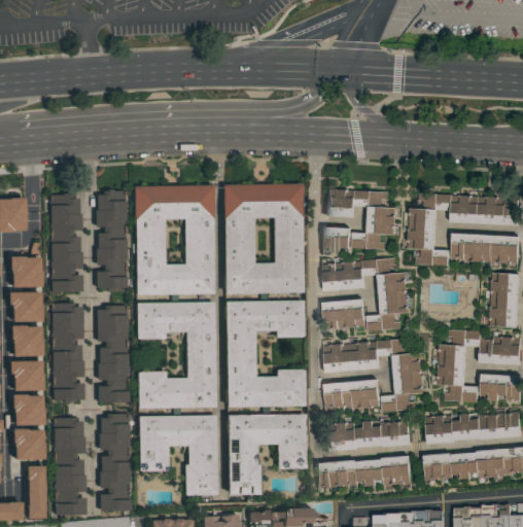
[(304,184),(304,293),(269,293),(269,297),(263,297),(263,293),(227,293),(227,219),(224,219),(224,184),(304,184)]
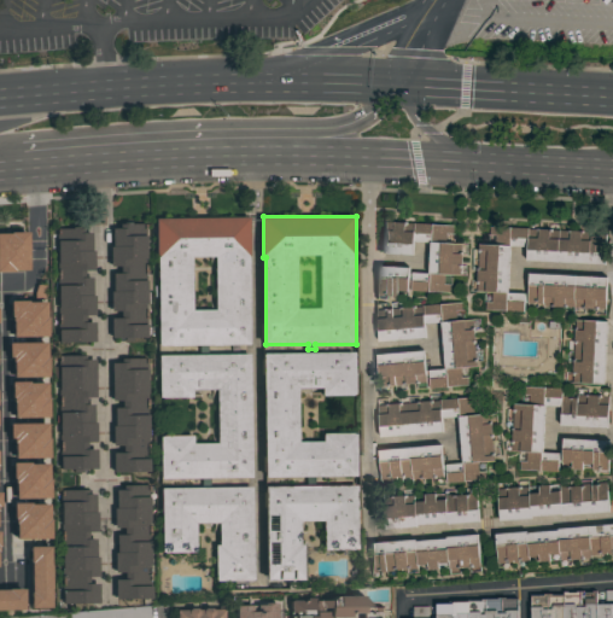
[(211,345),(211,351),(203,351),(203,345),(162,345),(161,297),(158,297),(158,286),(161,286),(161,258),(159,258),(159,219),(251,217),(254,345),(211,345)]
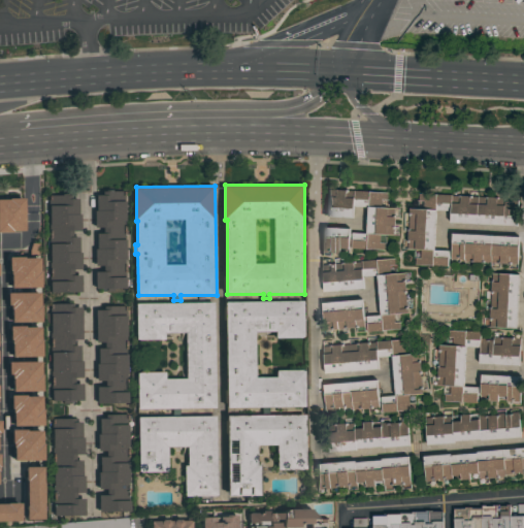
[(117,289),(117,292),(109,292),(109,289),(97,289),(97,272),(104,272),(104,266),(97,266),(97,250),(99,250),(99,234),(103,234),(103,228),(96,228),(96,210),(98,210),(98,195),(104,195),(104,192),(107,192),(107,191),(115,190),(115,192),(128,191),(128,234),(132,234),(132,248),(128,248),(129,289),(117,289)]
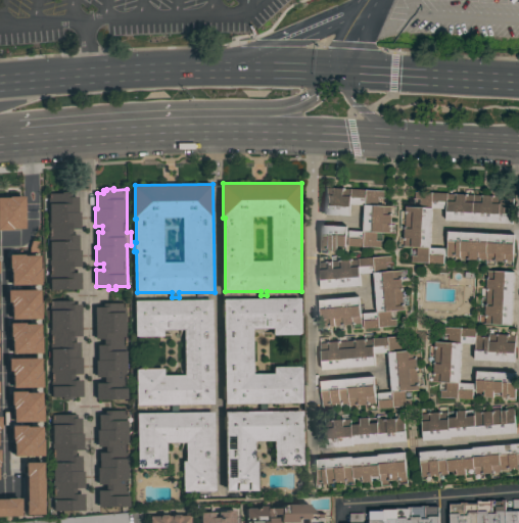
[(327,215),(328,188),(387,191),(387,198),(382,197),(381,206),(394,206),(393,233),(385,233),(384,248),(351,246),(352,231),(367,232),(368,205),(354,204),(354,217),(327,215)]
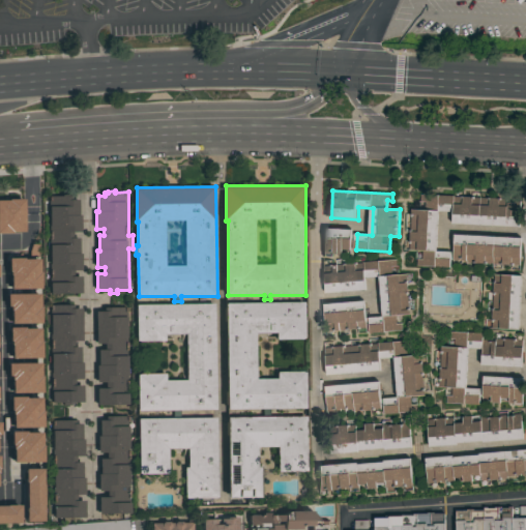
[(53,248),(49,248),(49,241),(53,241),(52,197),(64,197),(64,195),(70,195),(70,196),(79,196),(79,200),(81,200),(81,215),(83,215),(84,232),(75,232),(75,238),(82,238),(82,254),(84,254),(84,270),(76,271),(76,276),(84,276),(84,294),(53,294),(53,248)]
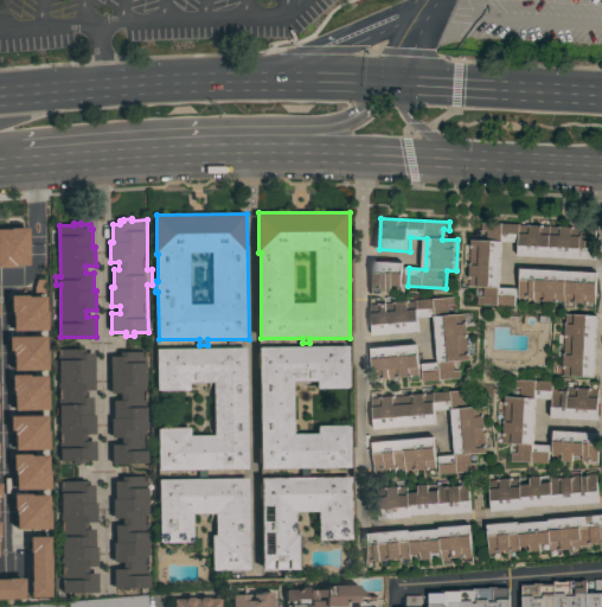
[(522,256),(523,243),(506,242),(504,287),(520,288),(519,307),(481,305),(481,296),(487,298),(488,287),(472,286),(475,240),(485,241),(486,223),(600,230),(599,261),(522,256)]
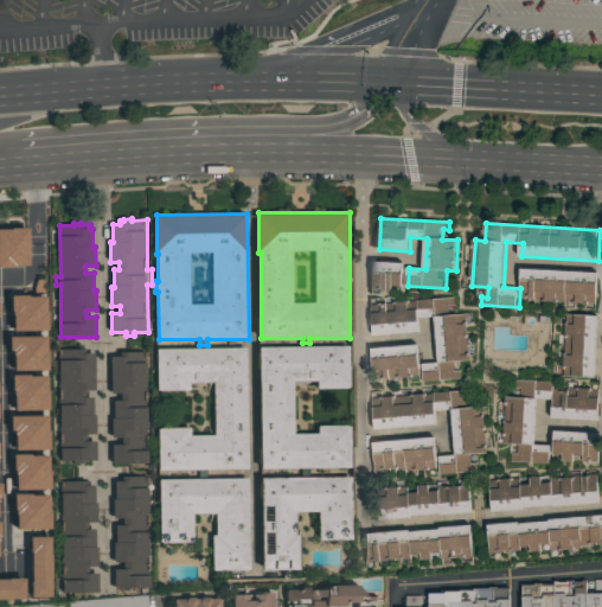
[(30,266),(15,266),(15,267),(0,267),(0,229),(12,229),(12,228),(29,228),(30,266)]
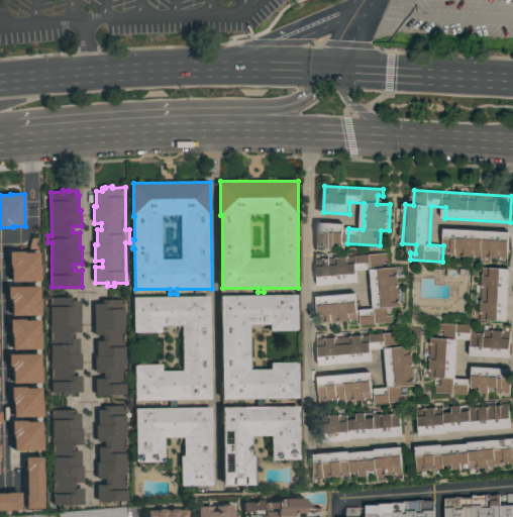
[(346,224),(344,248),(336,247),(336,249),(331,249),(331,247),(327,247),(327,250),(318,250),(320,223),(346,224)]
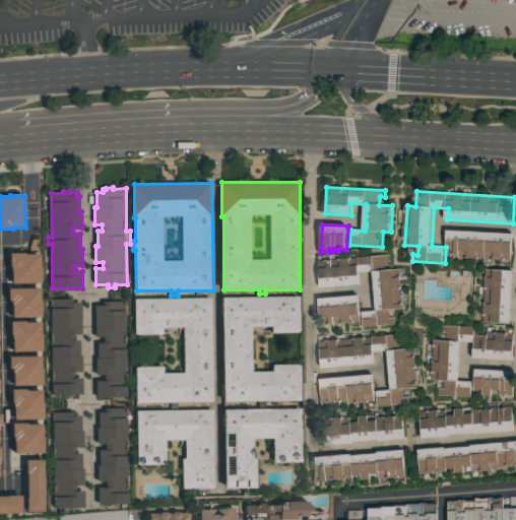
[(515,234),(513,260),(461,257),(461,256),(448,255),(449,230),(515,234)]
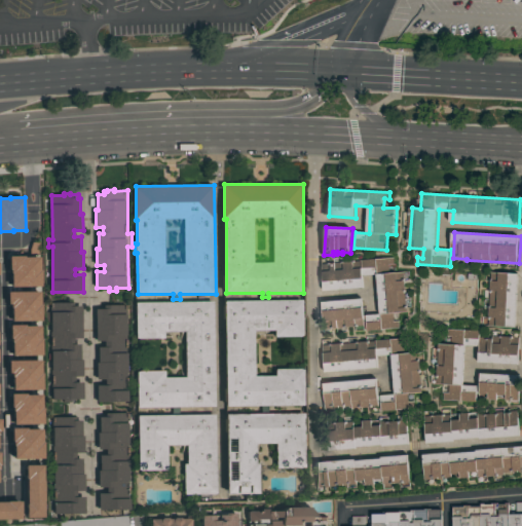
[(40,257),(40,270),(42,270),(42,287),(12,287),(12,273),(11,273),(11,269),(10,269),(10,256),(25,256),(25,257),(40,257)]
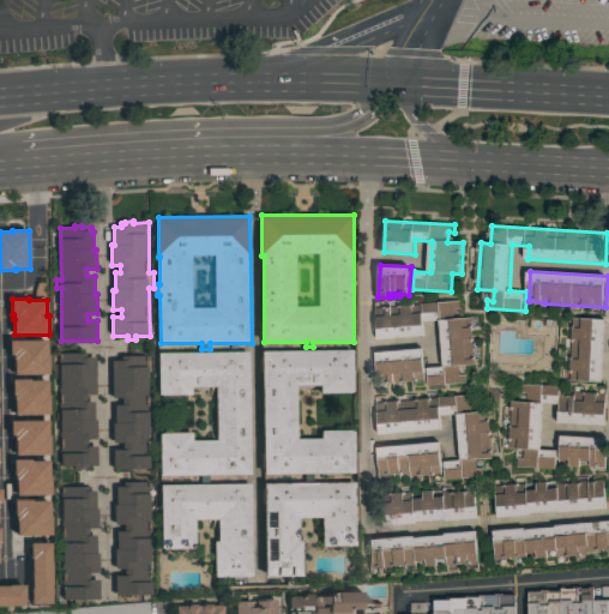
[(381,339),(379,308),(424,305),(424,304),(442,302),(442,304),(463,301),(464,309),(457,309),(458,319),(474,318),(477,366),(463,367),(463,375),(469,375),(470,383),(432,386),(430,368),(447,367),(444,320),(426,321),(427,336),(381,339)]
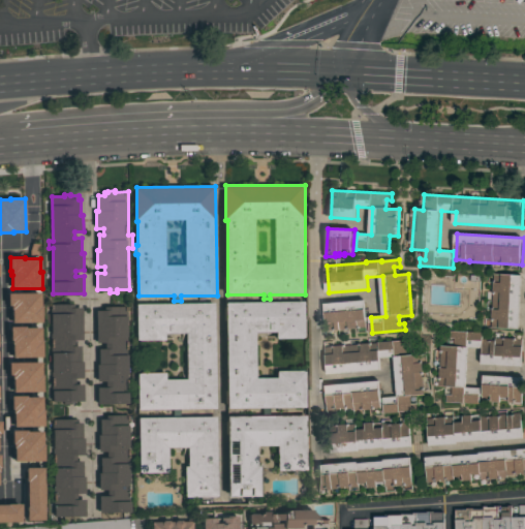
[(521,330),(494,328),(497,274),(524,276),(521,330)]
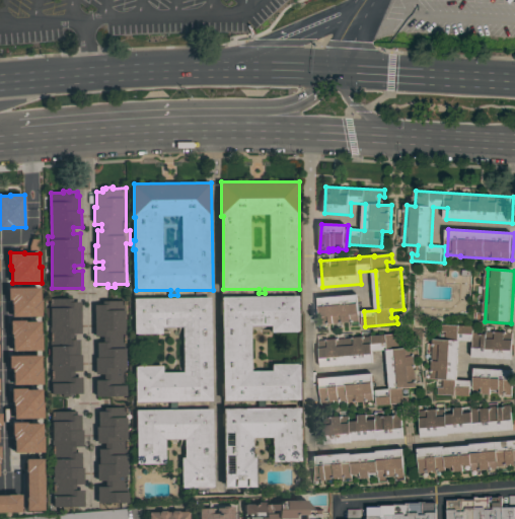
[(13,316),(13,303),(12,303),(12,299),(9,299),(9,289),(41,288),(41,300),(42,300),(42,316),(13,316)]
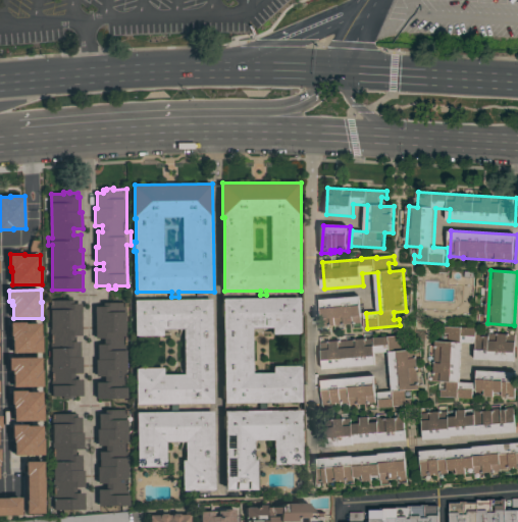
[(362,297),(364,323),(324,326),(322,300),(362,297)]
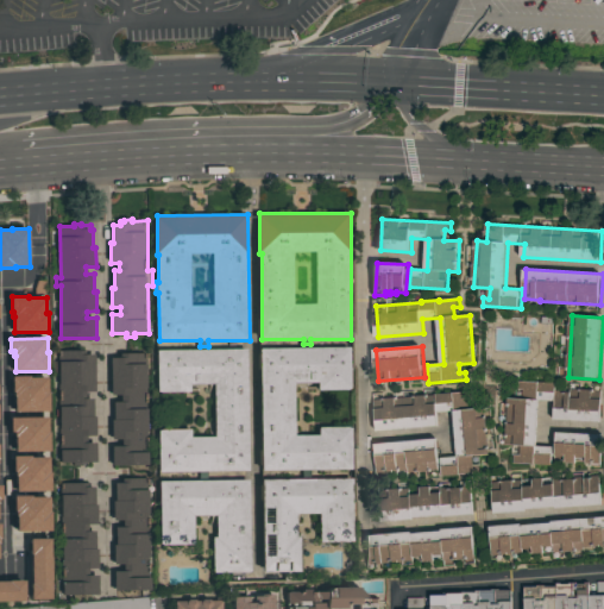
[(264,470),(263,349),(351,347),(351,389),(320,390),(320,382),(296,382),(296,434),(321,434),(321,427),(353,427),(353,470),(264,470)]
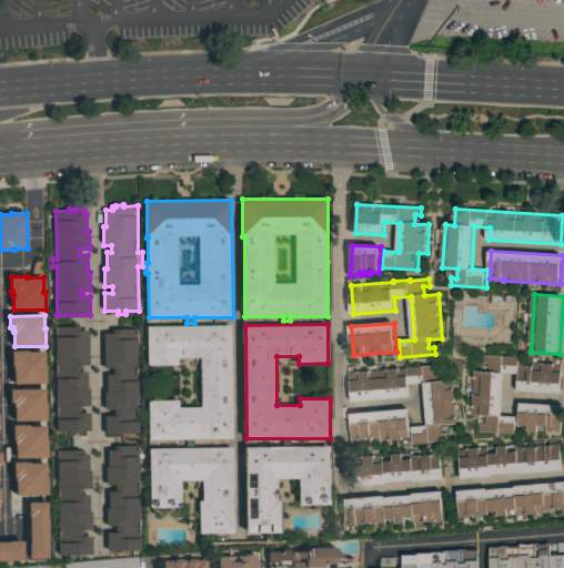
[(195,440),(195,445),(189,445),(189,439),(151,440),(150,401),(181,401),(181,408),(203,407),(202,358),(180,358),(180,365),(150,366),(149,327),(232,326),(234,439),(195,440)]
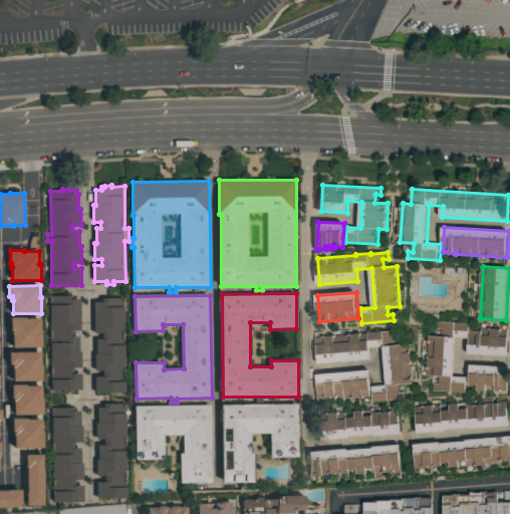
[(74,296),(74,299),(82,299),(82,330),(74,330),(74,336),(80,336),(81,351),(83,351),(83,367),(75,367),(75,373),(83,373),(83,391),(71,391),(71,394),(64,394),(64,391),(53,391),(52,296),(74,296)]
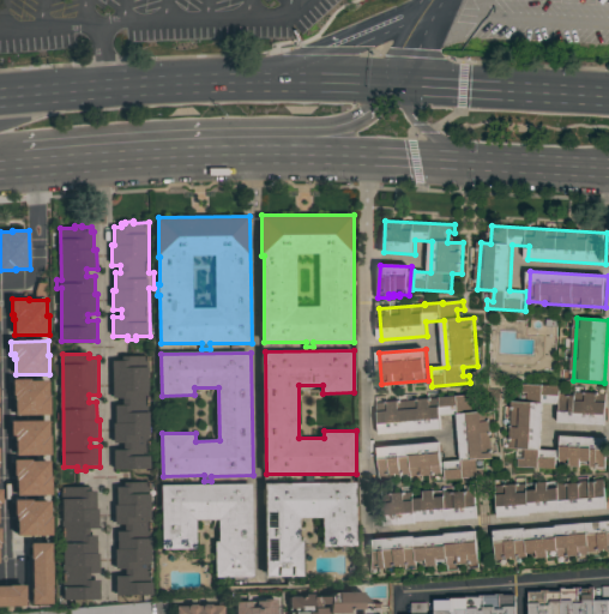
[(115,469),(115,450),(122,450),(122,443),(115,443),(115,423),(118,423),(116,405),(122,405),(122,398),(114,398),(114,361),(124,361),(124,356),(150,356),(151,469),(115,469)]
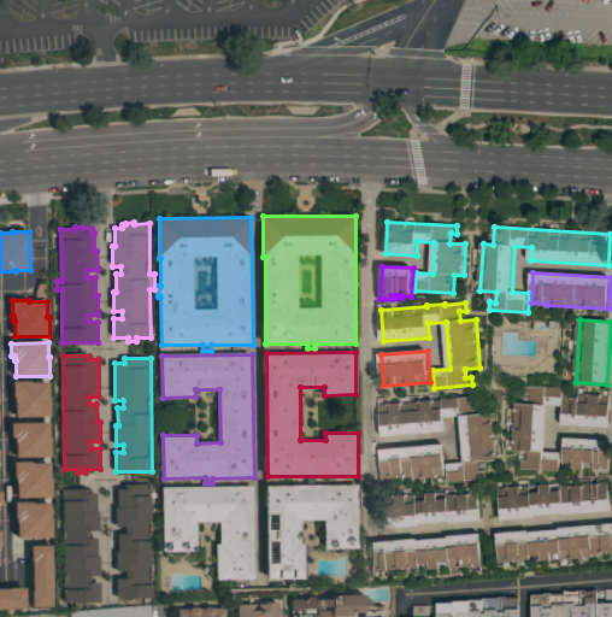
[(16,417),(16,401),(15,401),(15,397),(13,397),(13,381),(30,381),(30,382),(48,382),(48,398),(49,398),(51,416),(16,417)]
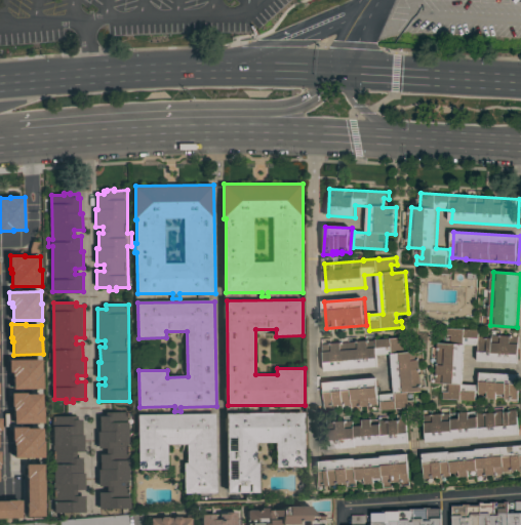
[(480,362),(481,346),(467,345),(465,385),(479,386),(478,401),(446,399),(446,392),(451,393),(451,385),(438,384),(440,344),(453,345),(453,336),(446,335),(446,328),(493,331),(492,335),(520,336),(520,364),(480,362)]
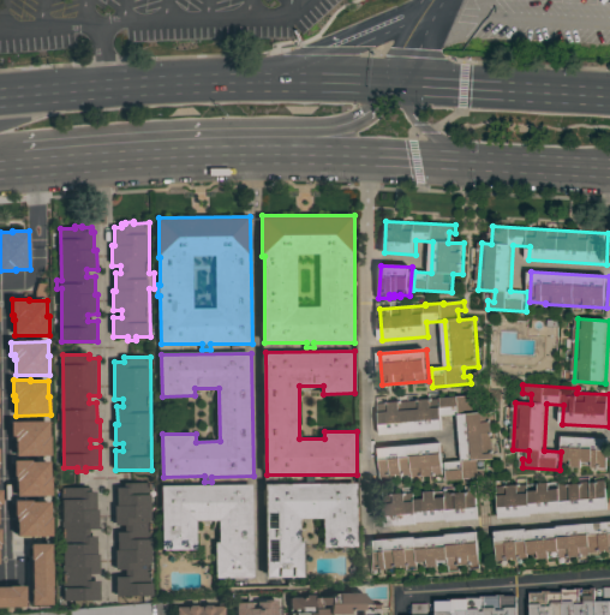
[(383,436),(381,404),(442,399),(442,398),(460,396),(460,398),(474,396),(476,413),(491,412),(496,460),(480,461),(480,470),(486,470),(488,478),(449,482),(448,463),(465,461),(461,415),(444,417),(446,430),(383,436)]
